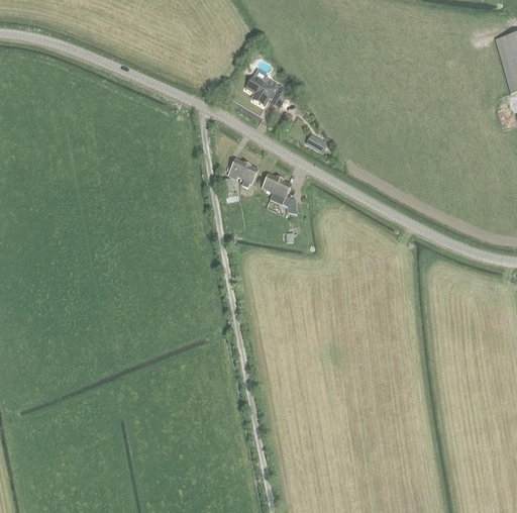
[(510,92),(516,90),(516,31),(495,37),(510,92)]
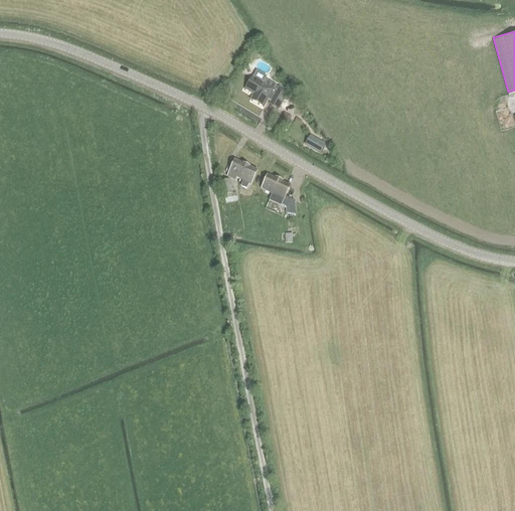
[(251,72),(244,87),(254,92),(251,98),(264,104),(268,96),(271,98),(269,101),(278,106),(288,89),(279,82),(279,83),(276,81),(265,74),(262,78),(251,72)]
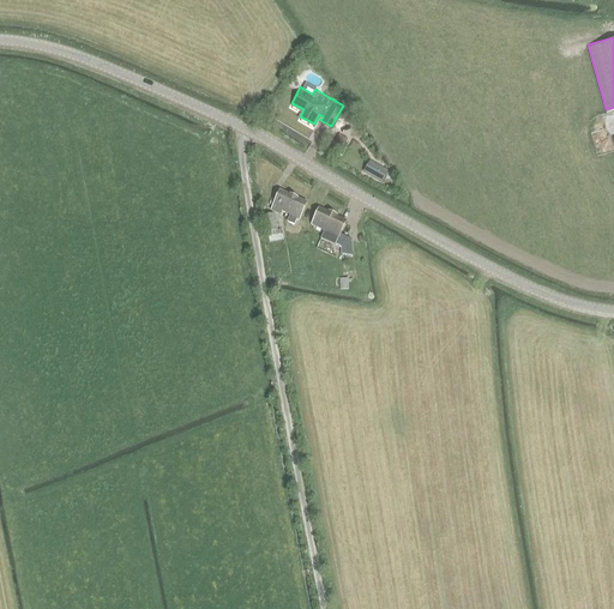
[(383,175),(389,166),(377,158),(372,167),(378,169),(377,172),(383,175)]
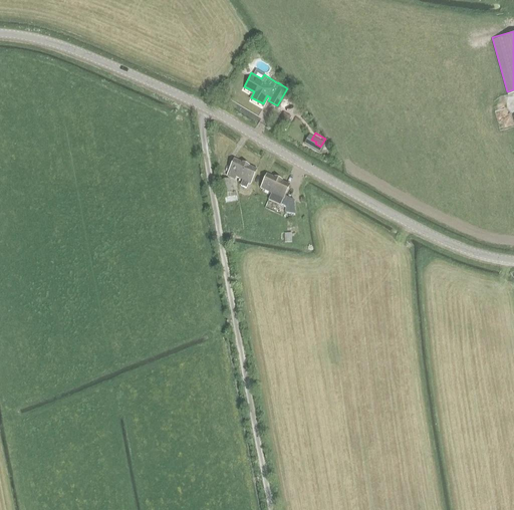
[(245,162),(234,157),(227,170),(227,171),(226,173),(234,177),(235,174),(239,176),(245,162)]
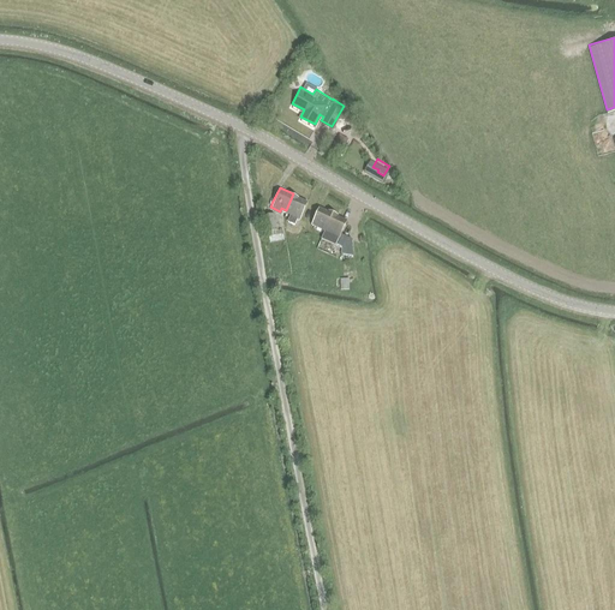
[(297,215),(300,216),(308,199),(293,193),(286,210),(290,211),(287,217),(294,221),(297,215)]
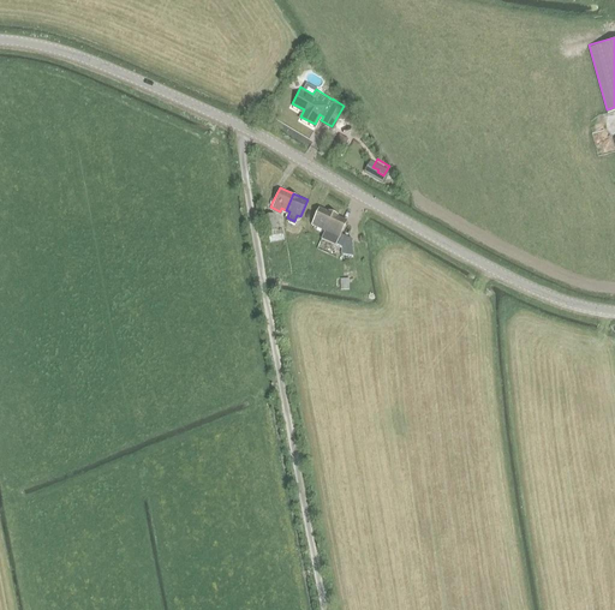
[(340,231),(346,217),(318,205),(311,222),(324,228),(321,235),(335,243),(340,231)]
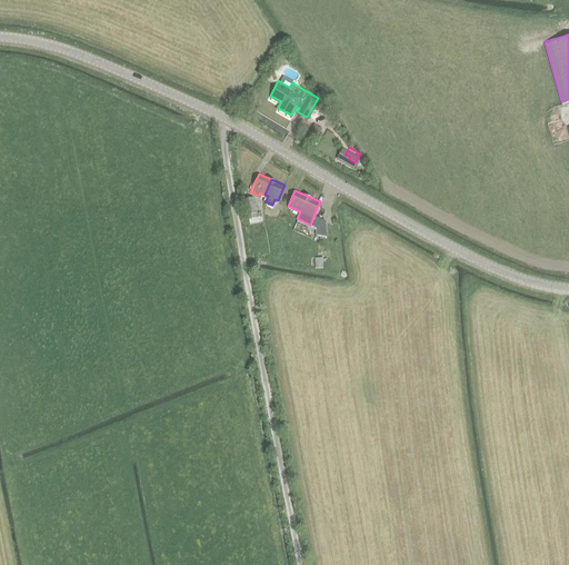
[(247,211),(256,210),(253,195),(245,196),(247,211)]
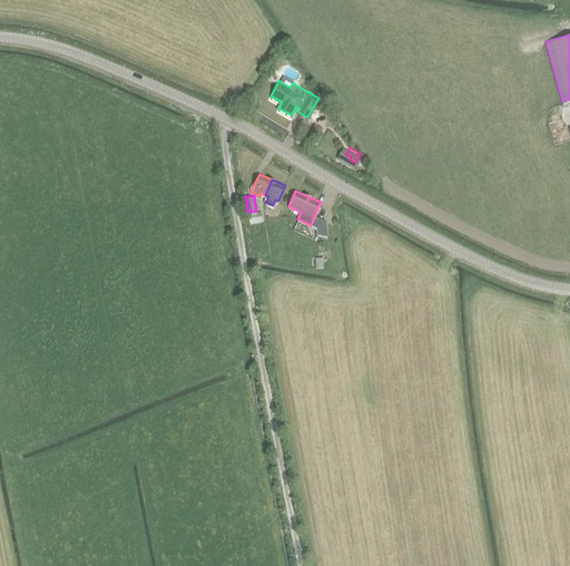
[(255,220),(267,217),(266,210),(254,213),(255,220)]
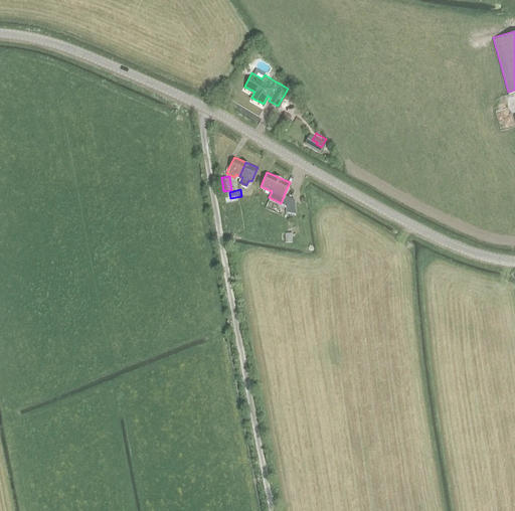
[(294,197),(285,193),(281,203),(279,206),(285,209),(295,211),(294,197)]
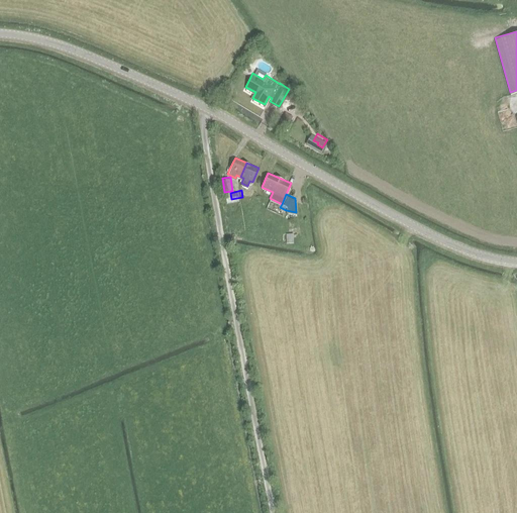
[(290,239),(298,238),(297,229),(289,230),(290,239)]
